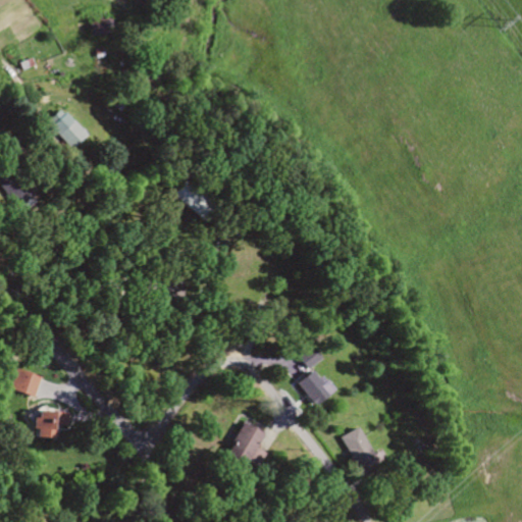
[(88,136),(64,111),(49,126),(72,150),(88,136)]
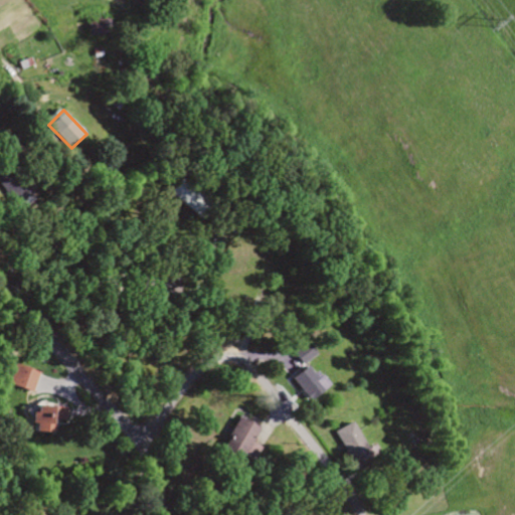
[(31,194),(15,173),(0,184),(0,186),(15,206),(31,194)]
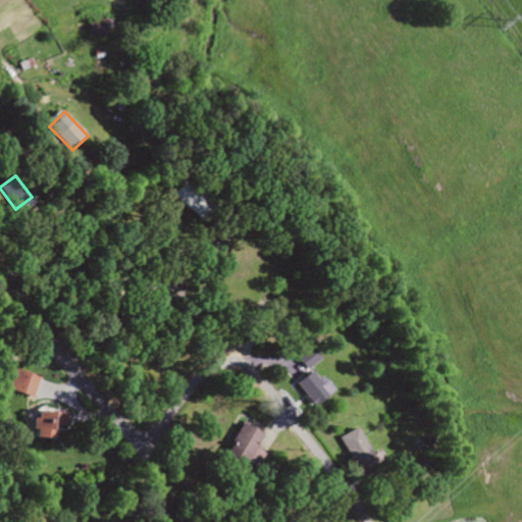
[(333,392),(312,370),(295,386),(317,409),(333,392)]
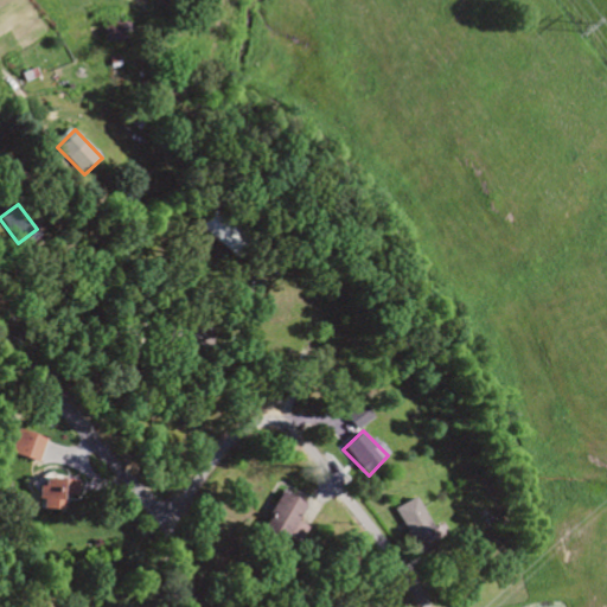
[(19,455),(44,462),(50,439),(26,432),(19,455)]
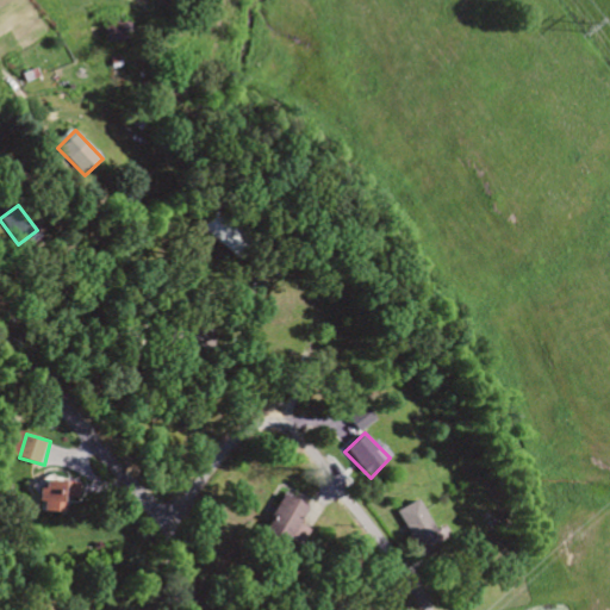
[(69,515),(74,484),(53,480),(50,490),(45,490),(44,503),(50,504),(48,512),(69,515)]
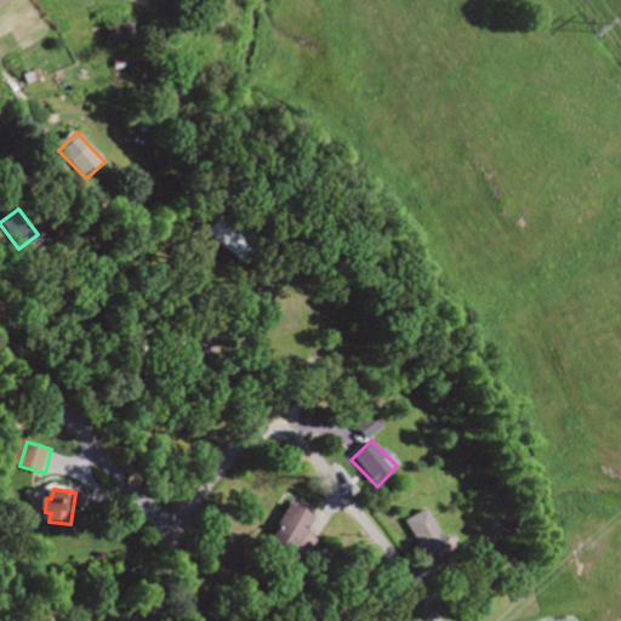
[(274,537),(297,548),(314,516),(292,505),(274,537)]
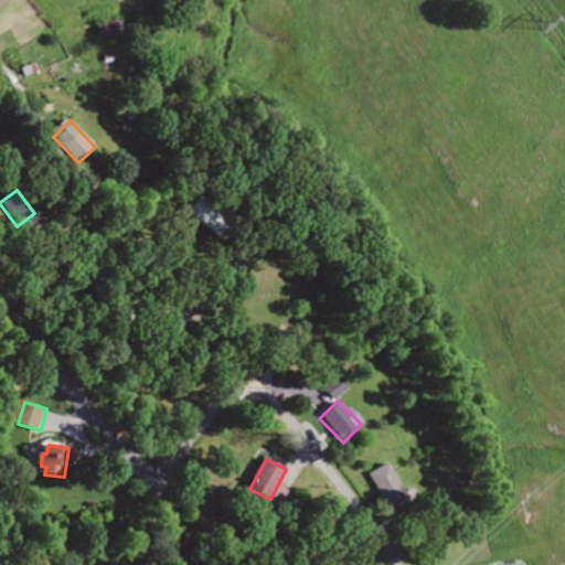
[(390,464),(368,473),(386,513),(407,503),(390,464)]
